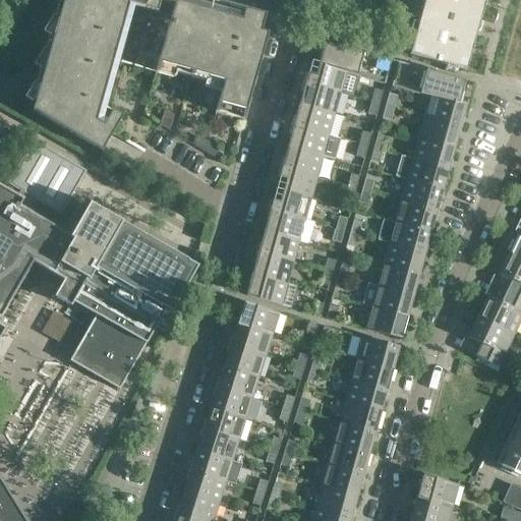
[(62,0),(34,104),(33,110),(102,151),(103,149),(112,132),(113,130),(122,115),(106,106),(118,61),(156,71),(175,76),(176,71),(206,79),(205,84),(221,90),(215,111),(243,119),(268,33),(261,31),(265,13),(216,0),(210,0),(243,9),(242,14),(245,14),(246,10),(252,12),(248,26),(243,25),(245,19),(175,0),(174,3),(170,2),(170,0),(62,0)]
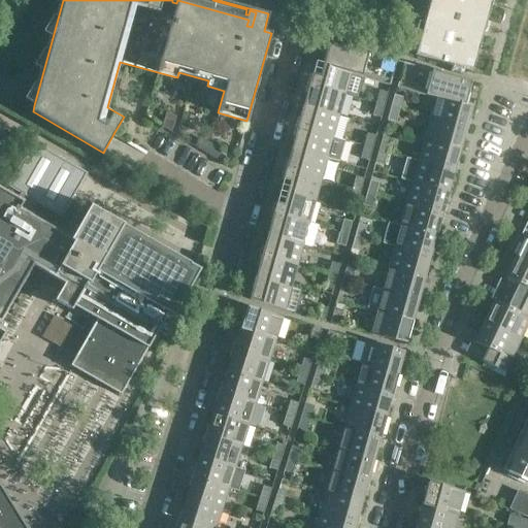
[(429,0),(427,11),(484,27),(491,0),(429,0)]
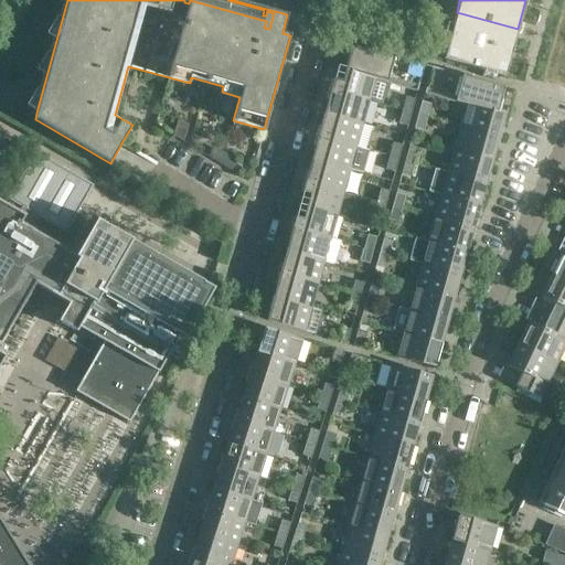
[(457,12),(444,59),(504,75),(518,29),(457,12)]
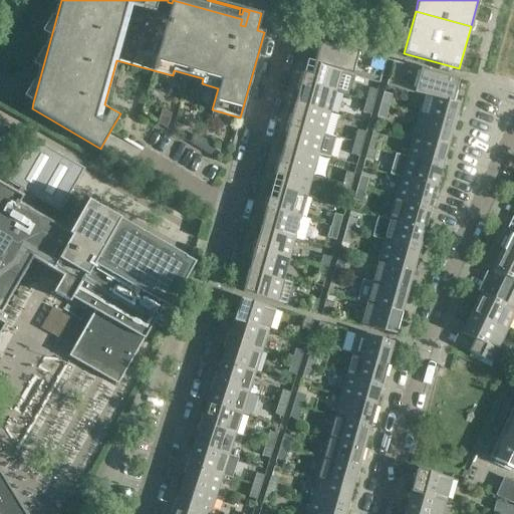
[(313,62),(342,71),(379,82),(386,59),(319,41),(313,61),(313,62)]
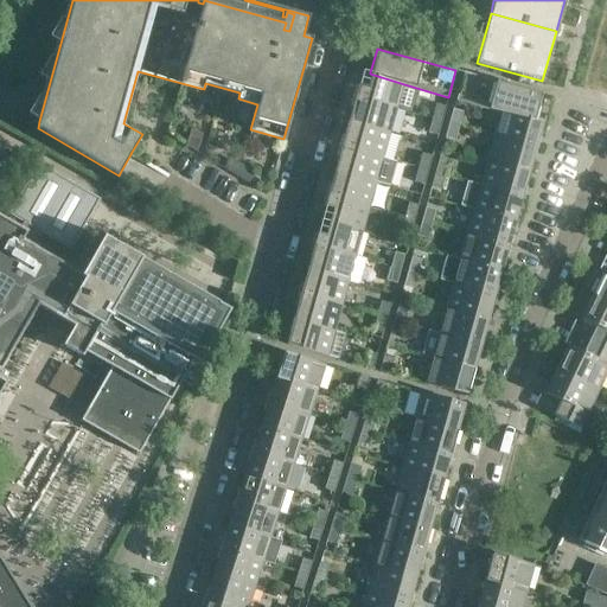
[(364,71),(357,97),(397,108),(404,84),(370,74),(370,72),(364,71)]
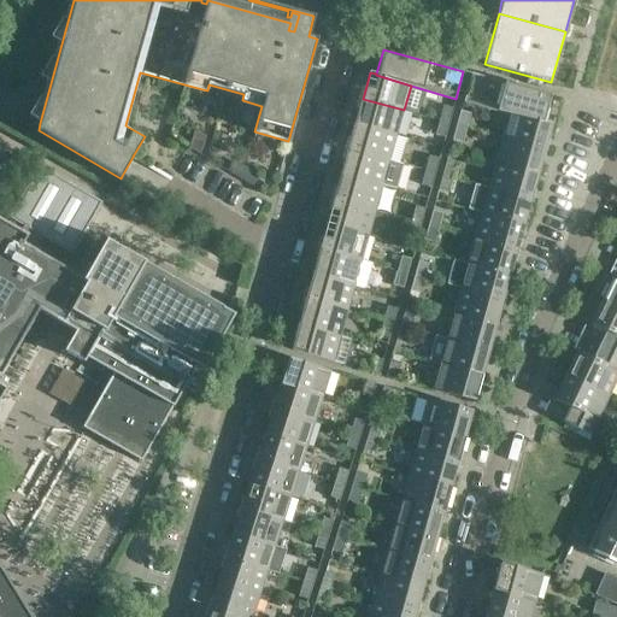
[(464,100),(498,110),(507,113),(542,123),(544,119),(551,95),(471,72),(464,100)]
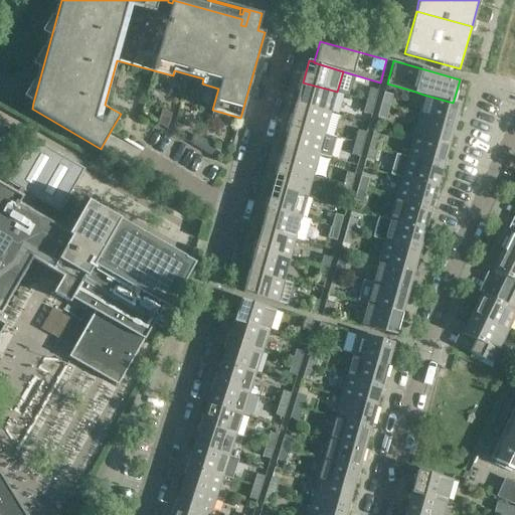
[(303,82),(297,104),(331,113),(337,93),(337,92),(303,82)]
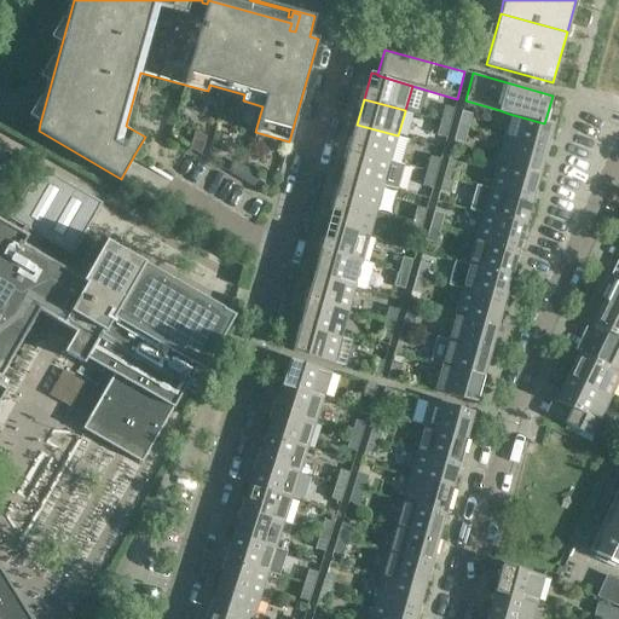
[(455,109),(445,105),(440,120),(450,122),(455,109)]
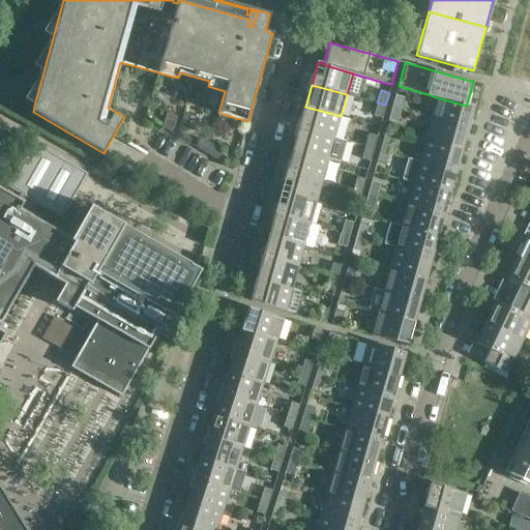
[(404,97),(395,94),(392,107),(401,110),(404,97)]
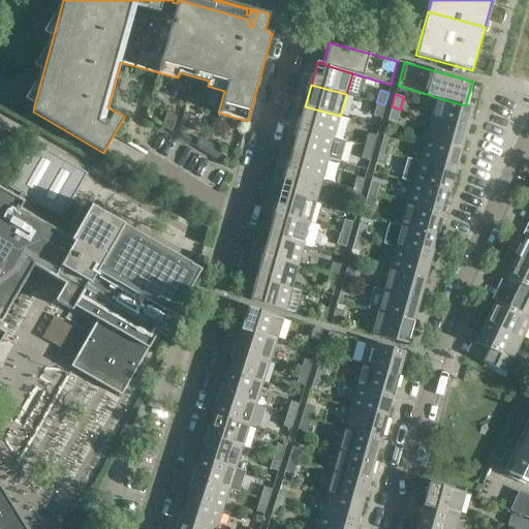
[(435,97),(430,118),(467,128),(473,104),(466,102),(465,105),(435,97)]
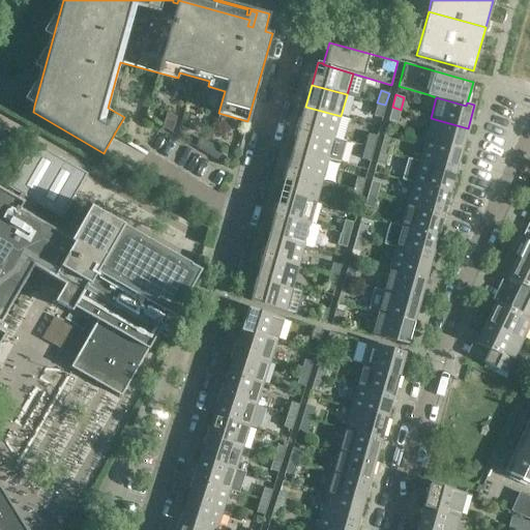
[(385,105),(377,102),(374,115),(382,117),(385,105)]
